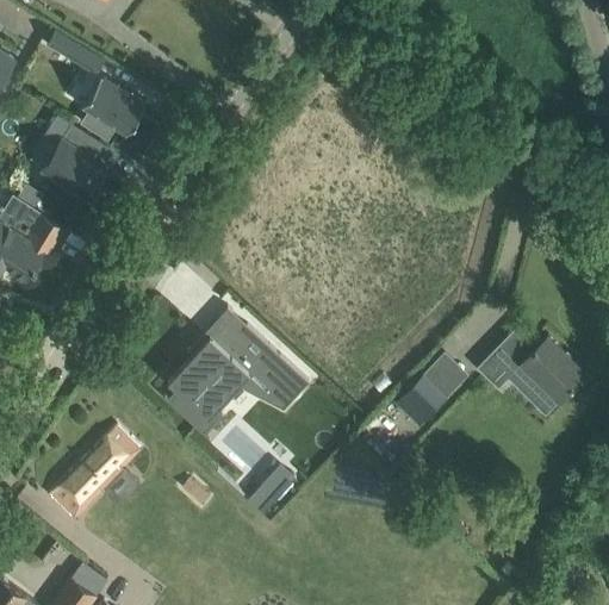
[(55,31),(45,45),(93,74),(103,61),(55,31)]
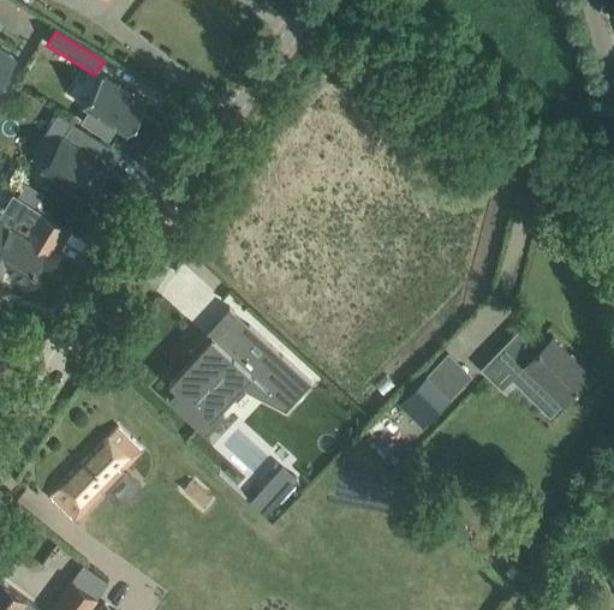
[(0,81),(12,61),(0,53),(0,81)]
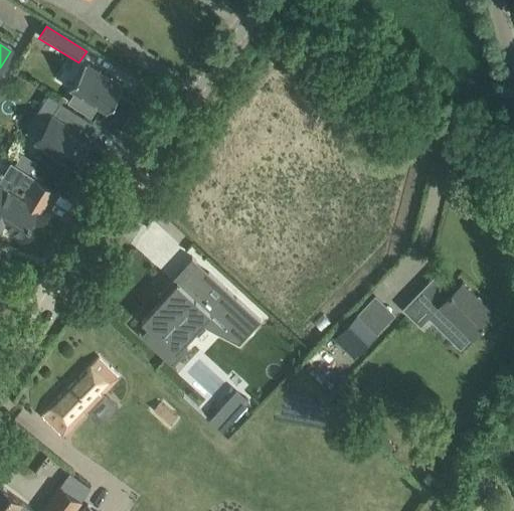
[(73,94),(67,104),(90,118),(96,108),(106,114),(122,88),(84,64),(68,91),(73,94)]
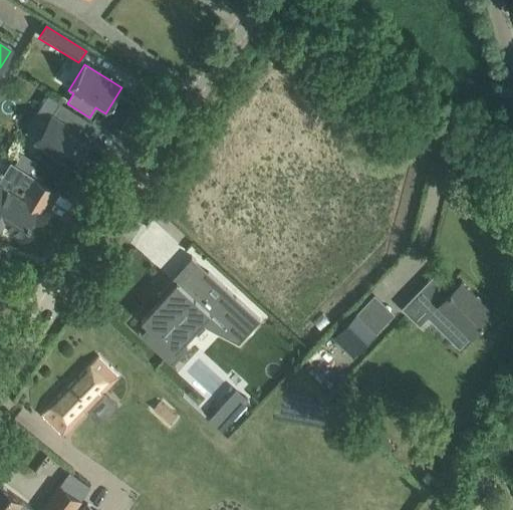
[(59,103),(35,142),(72,166),(76,160),(79,161),(87,149),(84,148),(88,141),(74,133),(83,118),(59,103)]
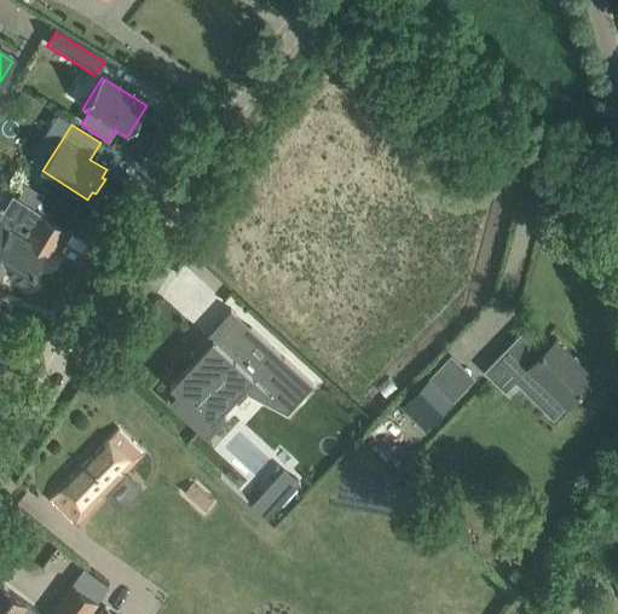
[(24,183),(17,197),(34,207),(42,193),(24,183)]
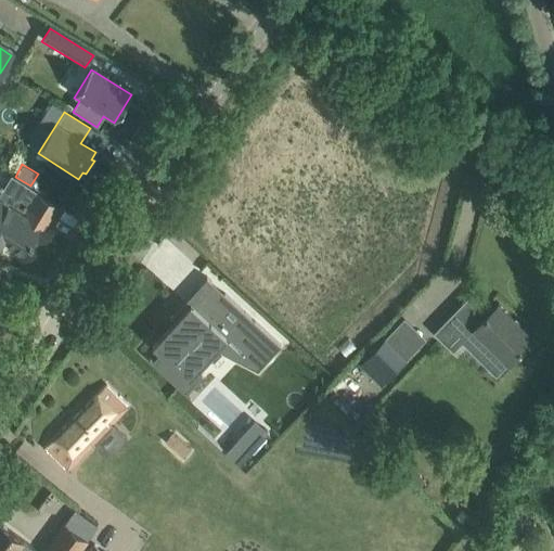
[(0,245),(2,242),(23,255),(40,228),(46,231),(48,227),(60,208),(37,194),(23,216),(0,202),(0,245)]
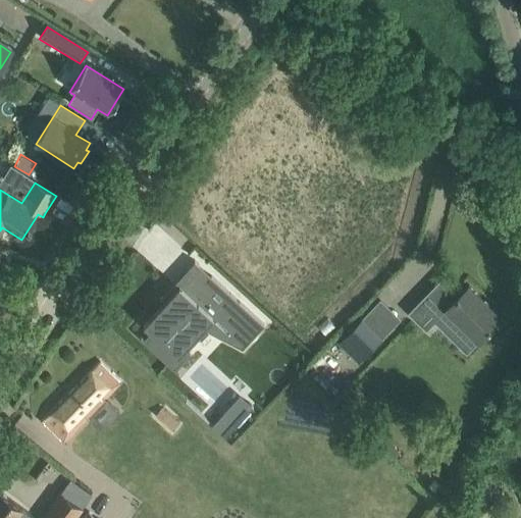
[(459,295),(444,279),(407,316),(424,332),(446,311),(478,343),(486,334),(501,320),(467,288),(459,295)]
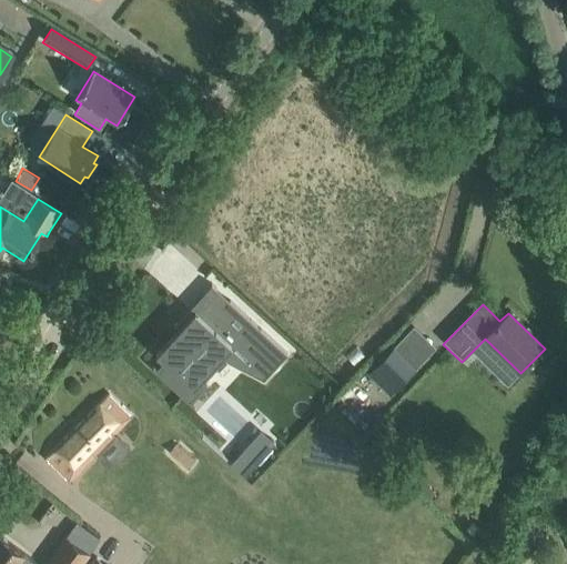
[(265,379),(286,356),(231,305),(210,328),(198,316),(182,333),(180,330),(155,354),(159,356),(149,366),(194,409),(209,394),(201,386),(239,348),(253,361),(250,364),(265,379)]
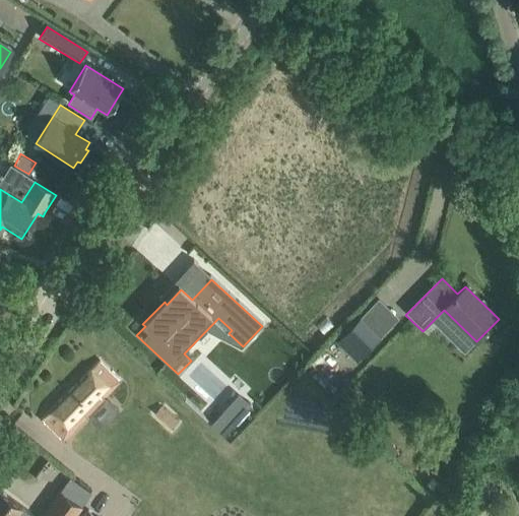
[(337,343),(355,362),(378,339),(360,321),(337,343)]
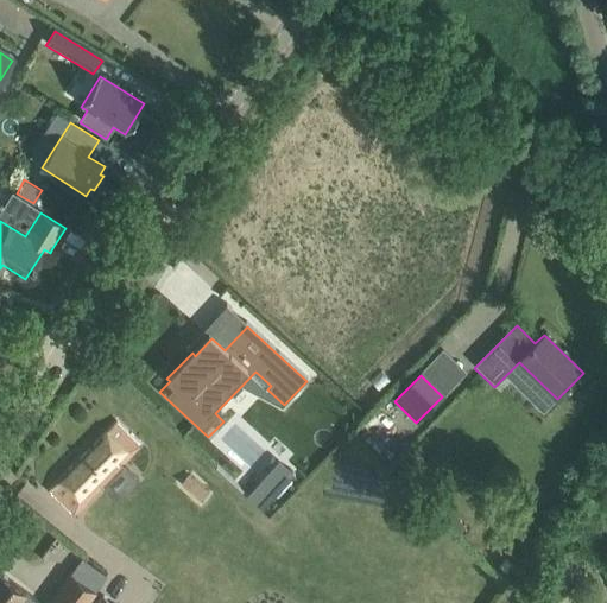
[(115,425),(59,482),(49,494),(73,518),(101,488),(103,490),(124,469),(121,467),(139,449),(133,443),(115,425)]
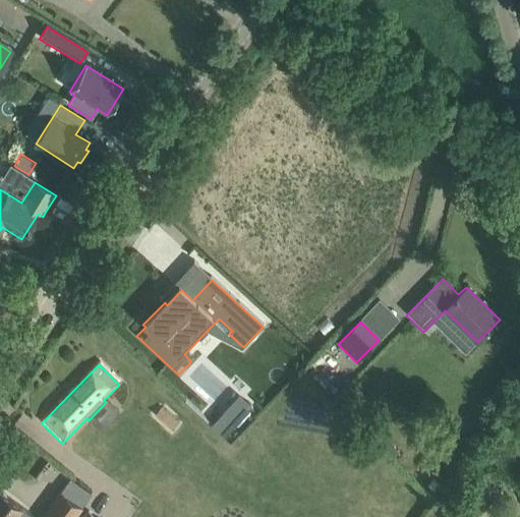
[(156,419),(173,431),(179,422),(162,411),(156,419)]
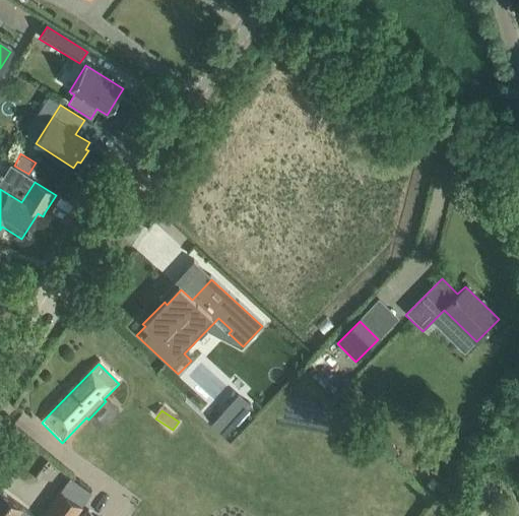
[(223,412),(209,428),(222,440),(237,425),(223,412)]
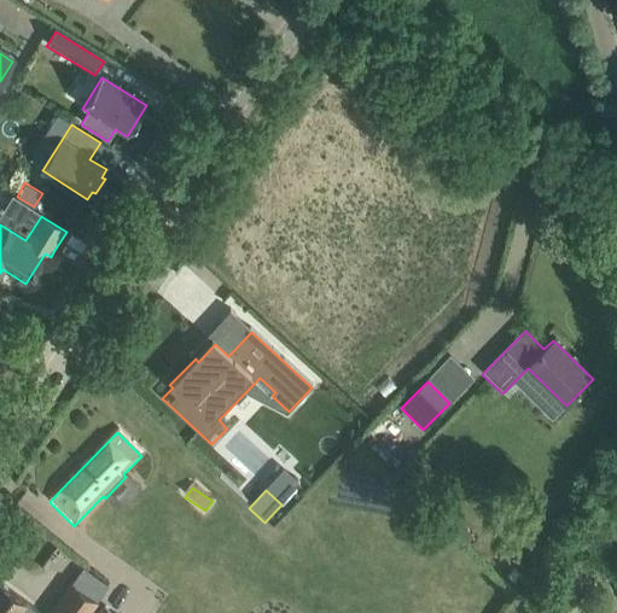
[(89,612),(97,603),(95,603),(106,589),(82,572),(71,587),(51,612),(89,612)]
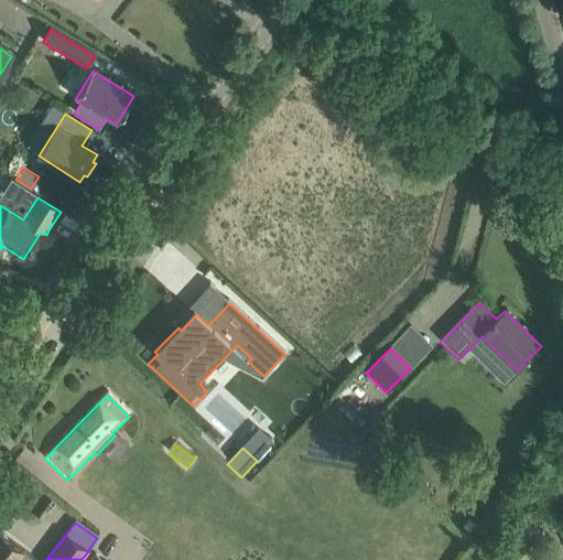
[(31,559),(15,548),(0,536),(0,559),(31,559)]
